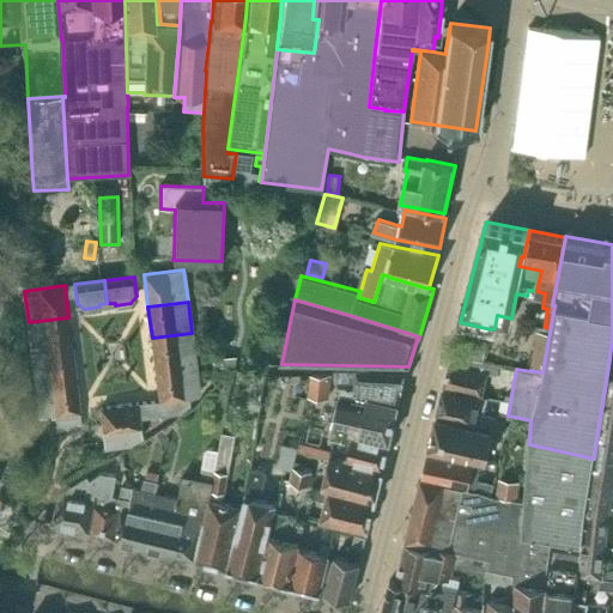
[(68,317),(29,322),(32,353),(73,349),(68,317)]
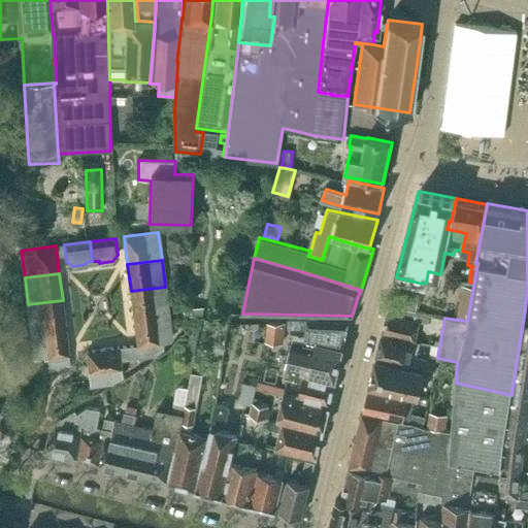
[(131,291),(134,318),(169,314),(165,287),(131,291)]
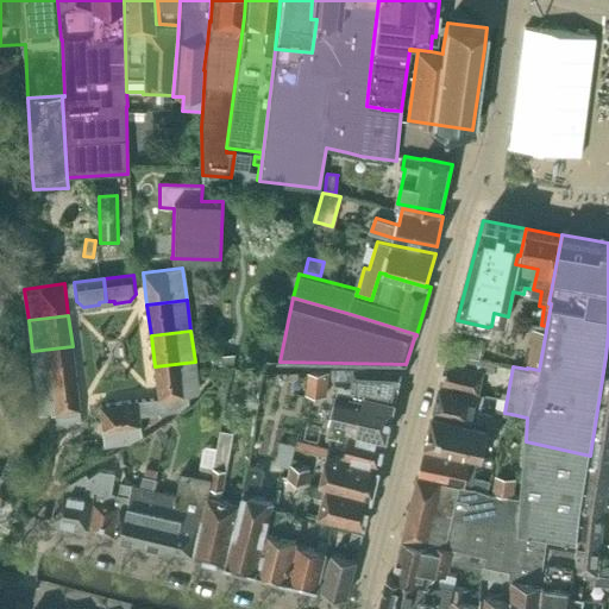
[(465,357),(465,355),(479,357),(483,344),(453,337),(449,353),(454,355),(465,357)]
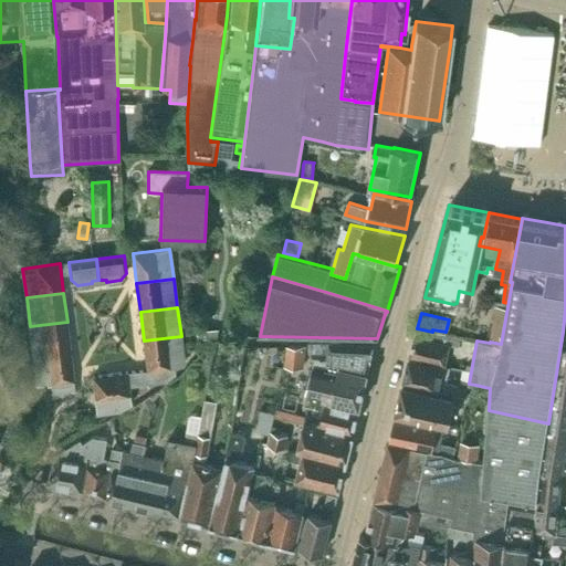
[(67,322),(30,326),(33,356),(71,350),(67,322)]
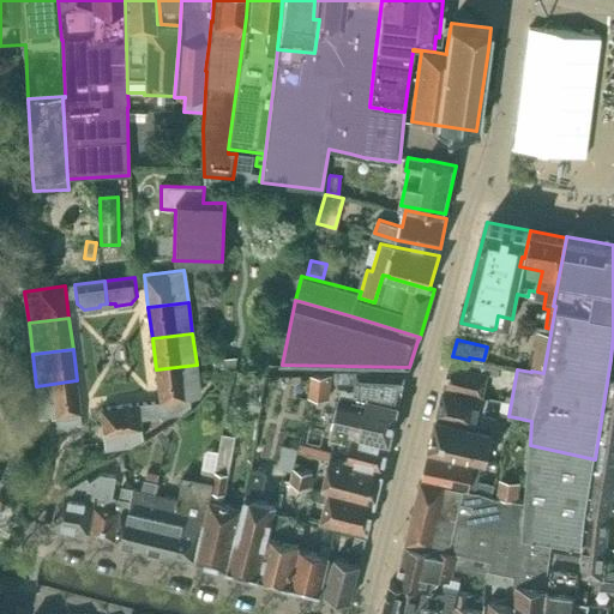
[(212,369),(236,371),(236,356),(212,356),(212,369)]
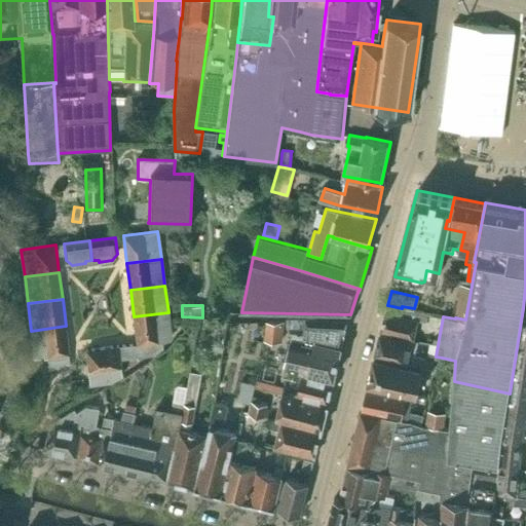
[(402,308),(400,314),(386,311),(380,331),(414,339),(419,320),(427,322),(429,312),(414,308),(402,306),(402,308)]
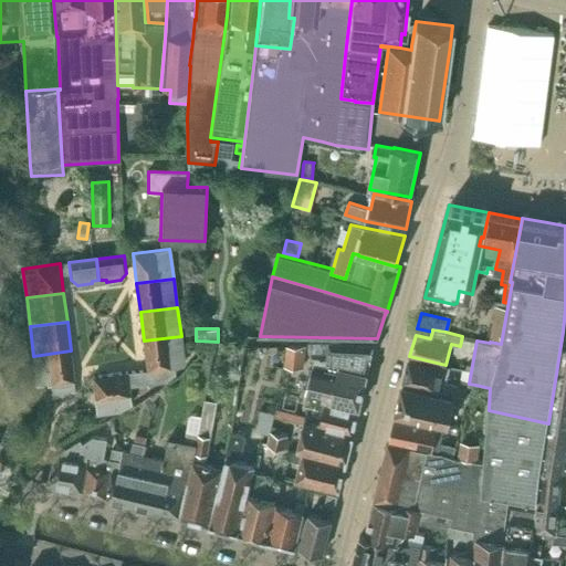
[(182,366),(185,363),(181,336),(144,341),(148,369),(115,374),(119,411),(132,405),(129,386),(145,384),(166,381),(176,374),(175,367),(182,366)]
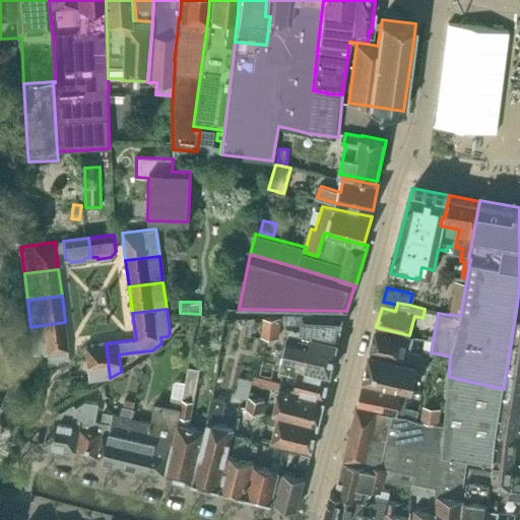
[(313,336),(338,341),(344,317),(285,315),(284,323),(303,324),(302,334),(313,336)]
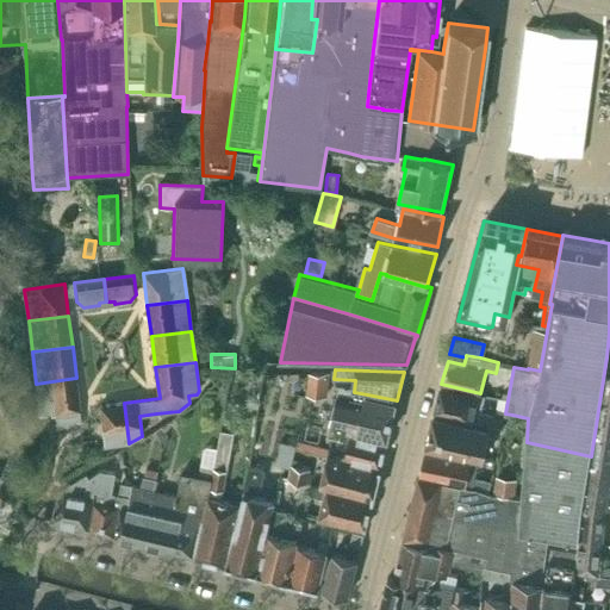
[(309,394),(316,394),(329,396),(330,378),(331,372),(310,372),(310,373),(307,394),(309,394)]
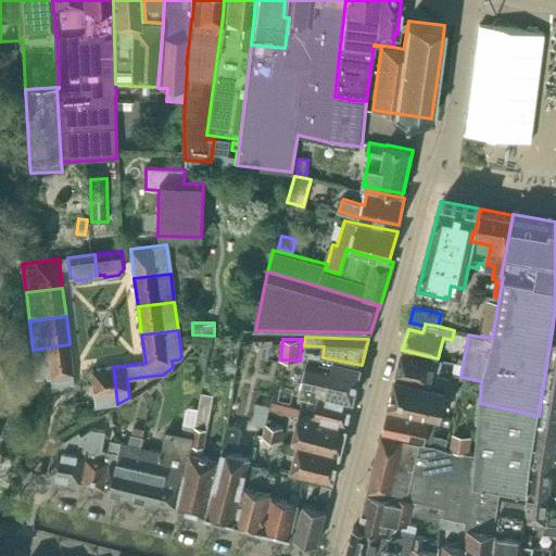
[(33,350),(37,379),(50,377),(51,390),(73,387),(72,374),(73,374),(70,344),(33,350)]
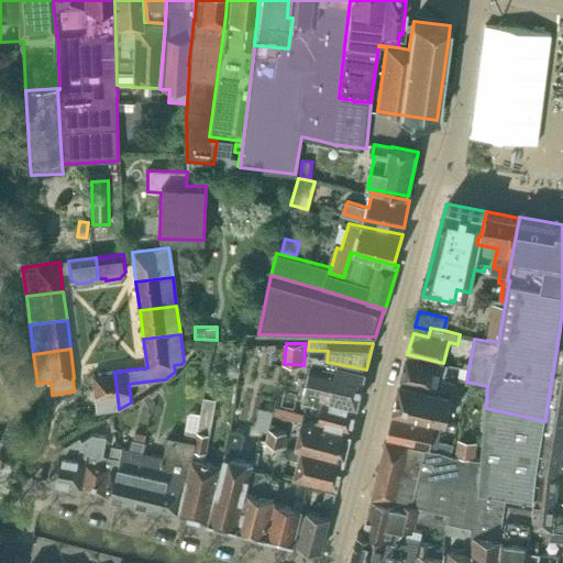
[(408,354),(407,354),(401,382),(463,398),(465,387),(448,383),(443,382),(446,370),(442,368),(443,363),(408,354)]
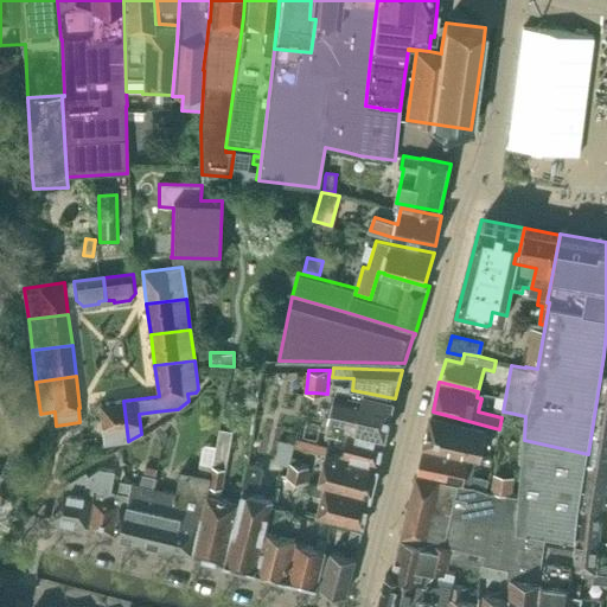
[(331,422),(387,435),(395,398),(365,393),(352,390),(338,388),(336,395),(337,395),(331,422)]
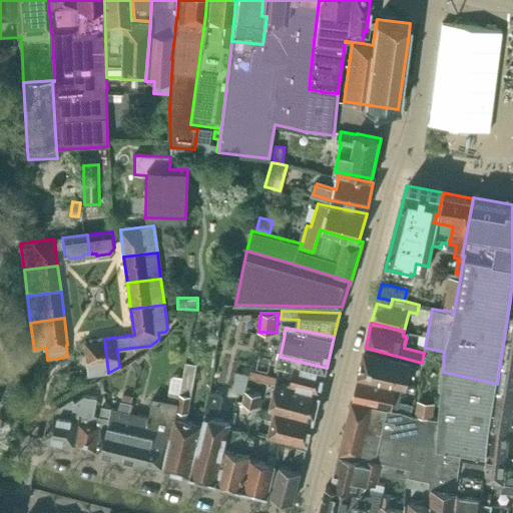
[(512,362),(512,332),(506,331),(501,361),(512,362)]
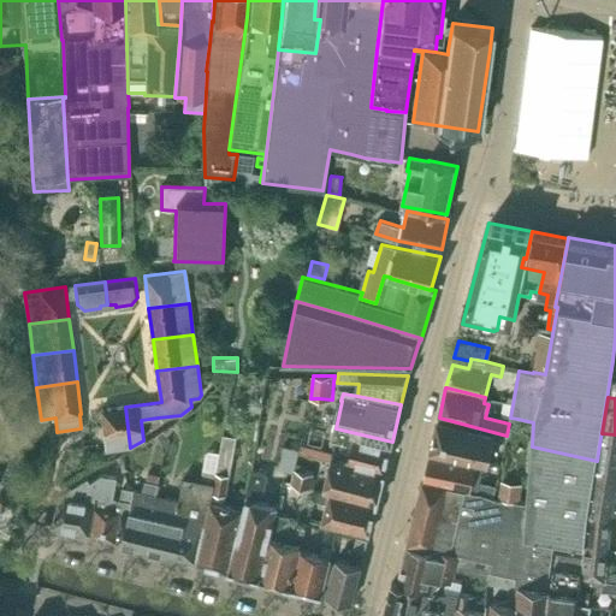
[(107,450),(130,448),(125,407),(101,410),(107,450)]
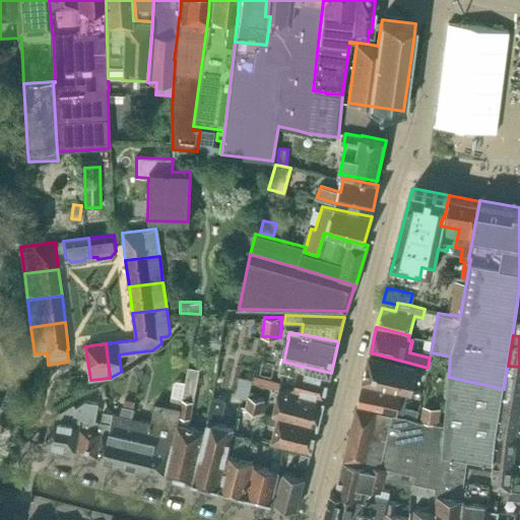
[(418,366),(371,353),(364,379),(412,391),(418,366)]
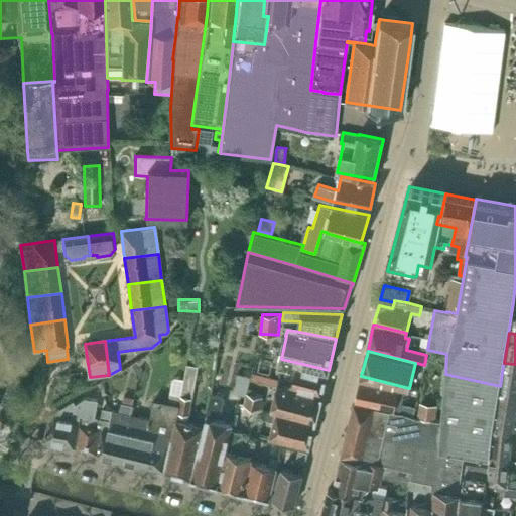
[(140,374),(141,369),(142,368),(139,364),(137,362),(131,367),(136,374),(140,374)]
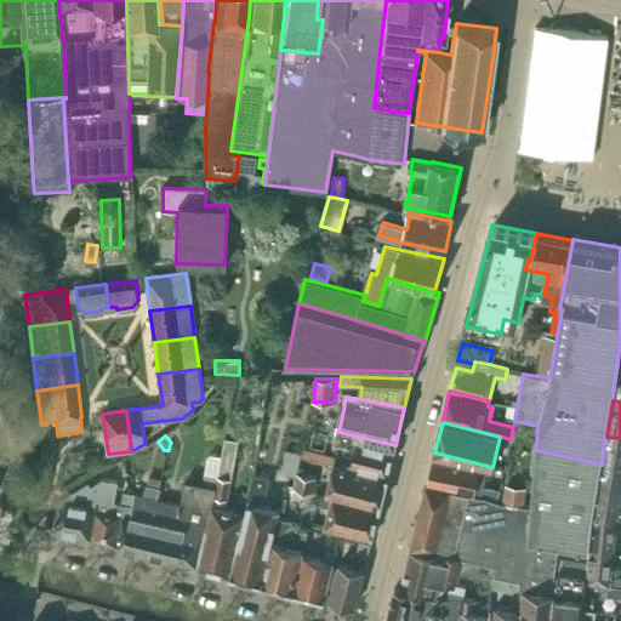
[(620,438),(607,437),(600,472),(620,476),(620,438)]
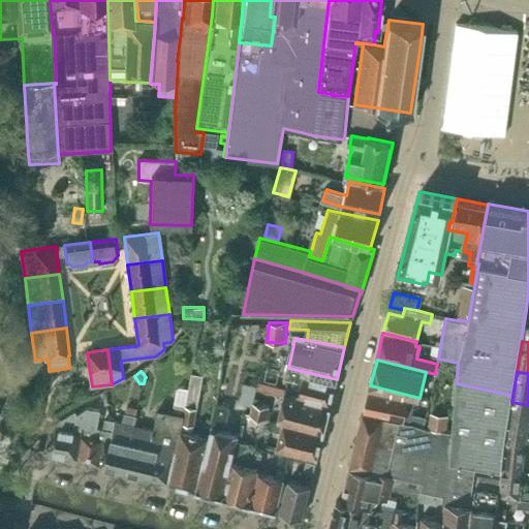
[(192,373),(190,389),(184,416),(170,483),(196,489),(209,437),(192,434),(204,375),(192,373)]
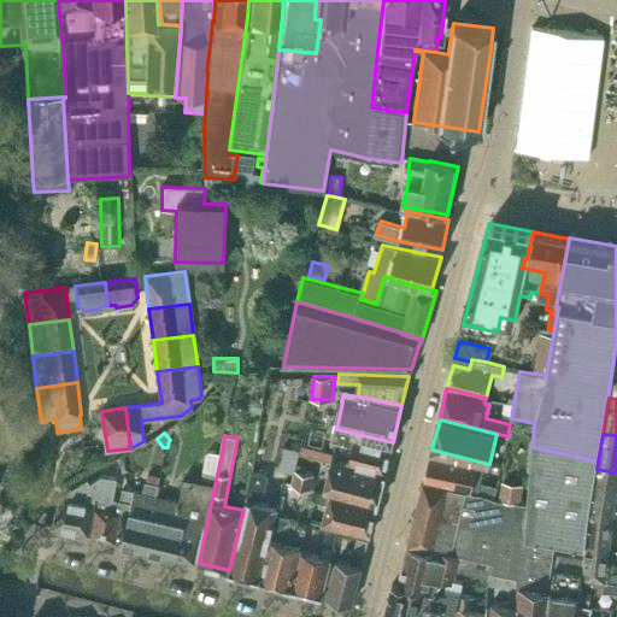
[(357,435),(352,452),(350,465),(386,474),(393,444),(357,435)]
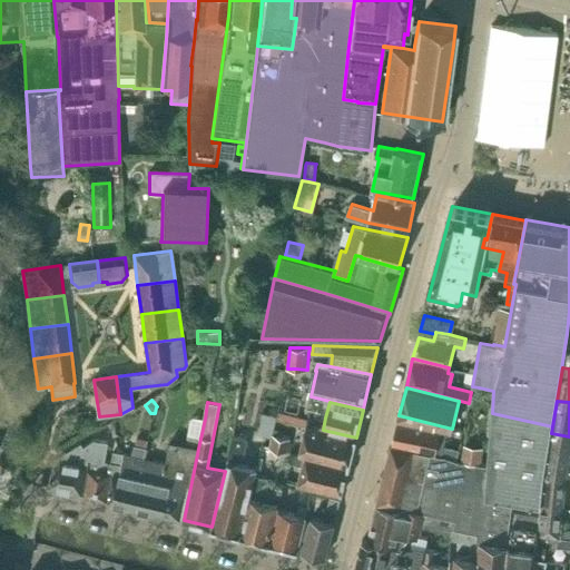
[(273,436),(273,434),(275,428),(277,416),(264,413),(258,433),(273,436)]
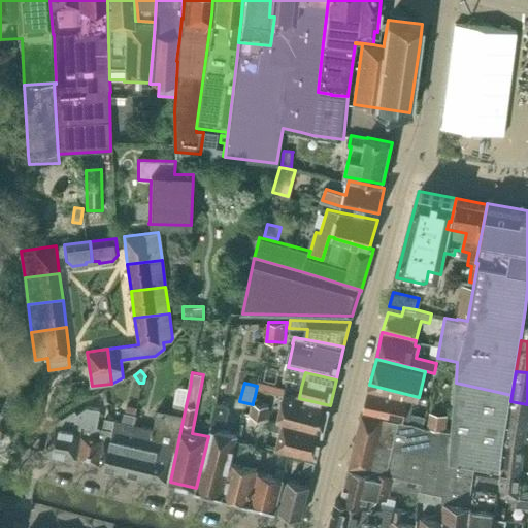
[(404,448),(450,458),(475,462),(501,465),(504,433),(512,395),(456,383),(453,415),(451,415),(450,431),(409,421),(409,423),(403,422),(363,411),(357,438),(403,449),(404,448)]
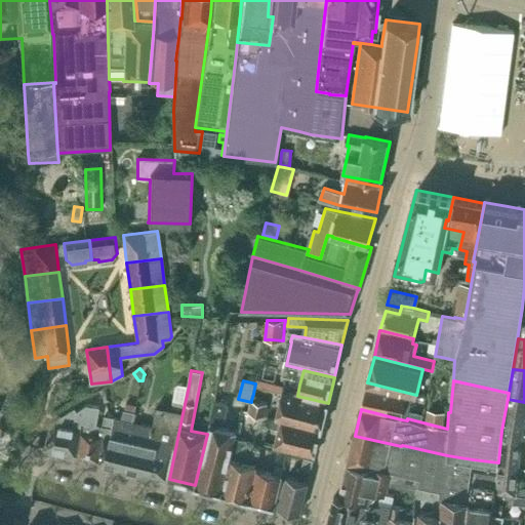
[(423,422),(425,413),(403,409),(407,393),(367,382),(361,409),(401,419),(407,420),(407,418),(423,422)]
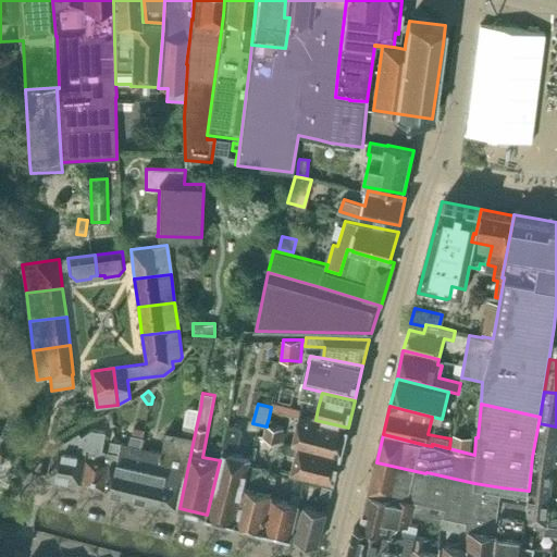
[(180,508),(194,438),(200,409),(189,407),(187,409),(182,435),(168,433),(163,453),(155,450),(144,498),(180,508)]
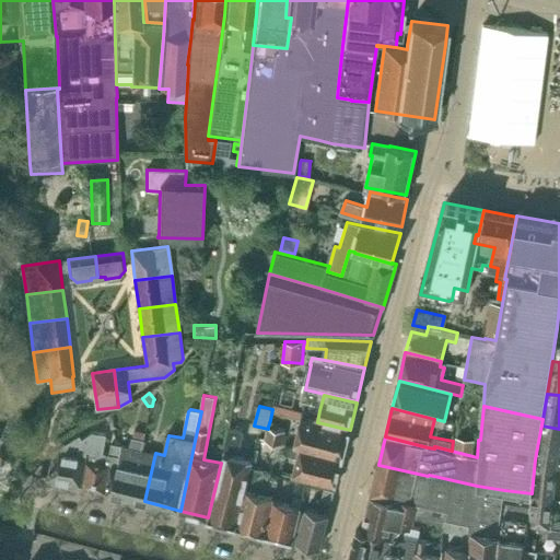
[(295,445),(300,447),(342,457),(350,430),(302,419),(295,445)]
